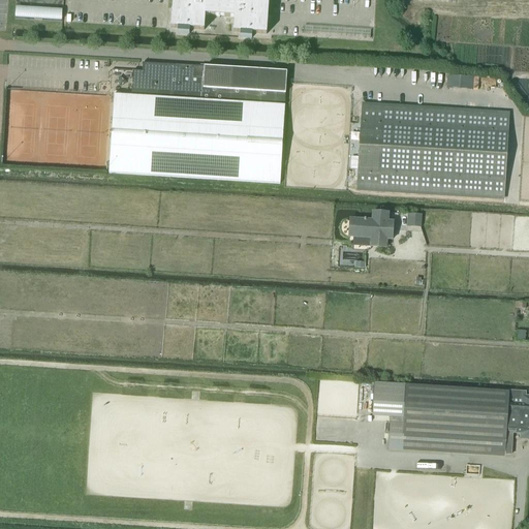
[(173,0),(170,29),(204,31),(205,16),(235,18),(234,33),(267,35),(269,0),(173,0)]
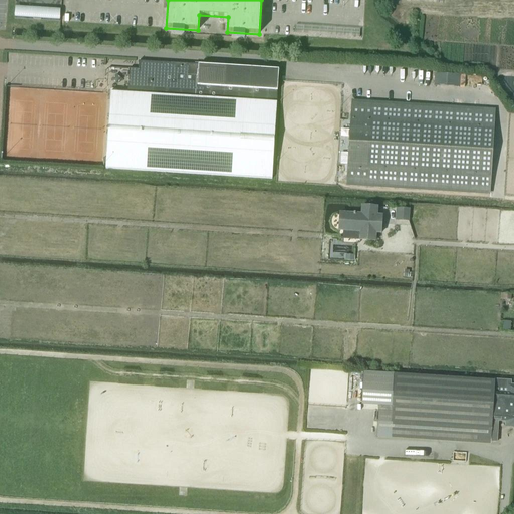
[(33,20),(34,8),(15,7),(15,19),(33,20)]
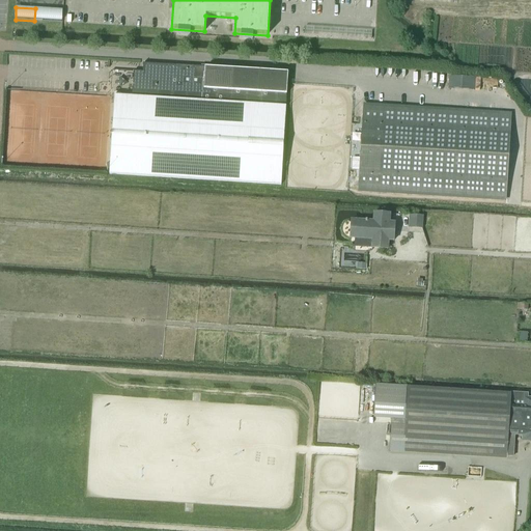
[(44,8),(35,8),(34,21),(43,21),(44,8)]
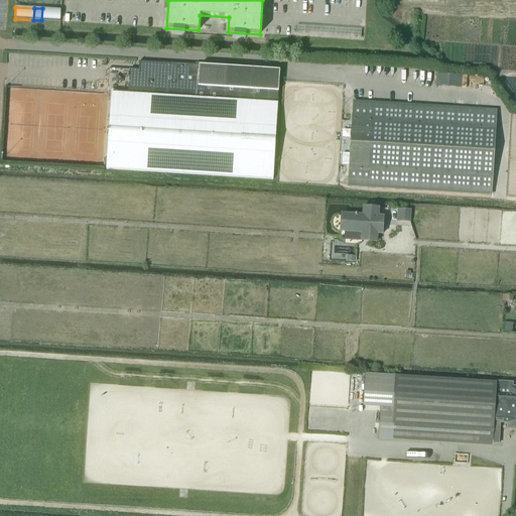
[(60,9),(42,8),(41,20),(59,21),(60,9)]
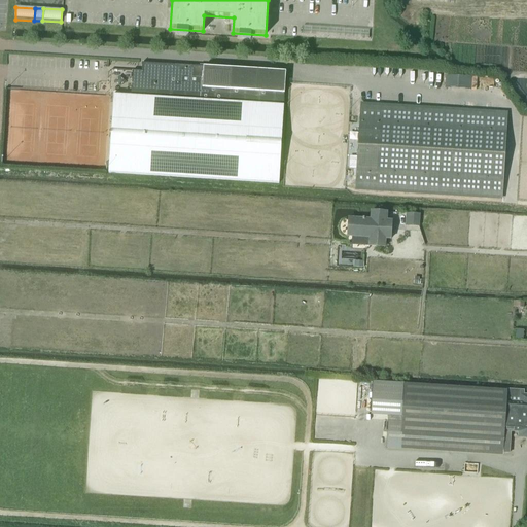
[(285,73),(142,64),(141,72),(132,71),(131,97),(119,96),(119,93),(113,93),(108,174),(279,184),(285,73)]
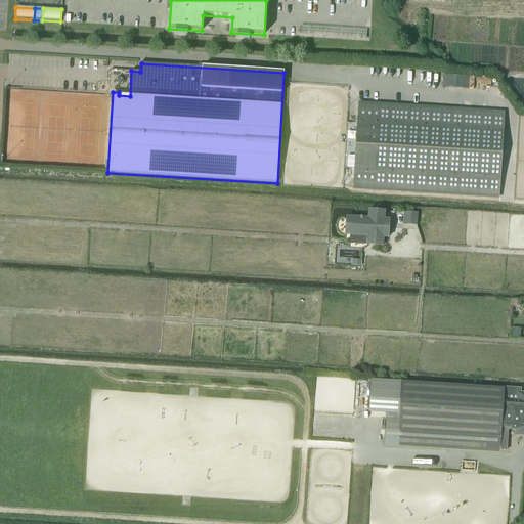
[(442,88),(468,89),(469,77),(443,76),(442,88)]
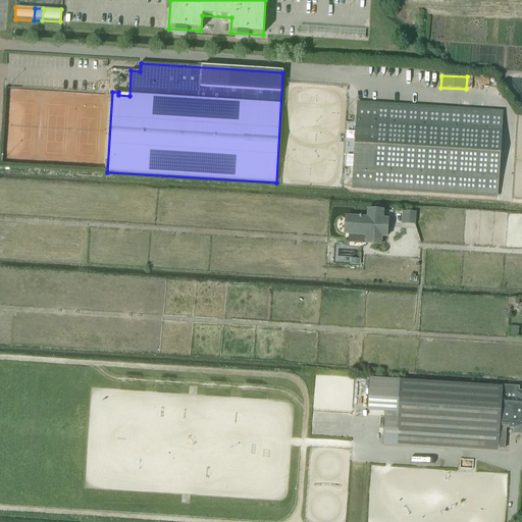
[(356,105),(352,175),(351,188),(497,197),(502,114),(356,105)]
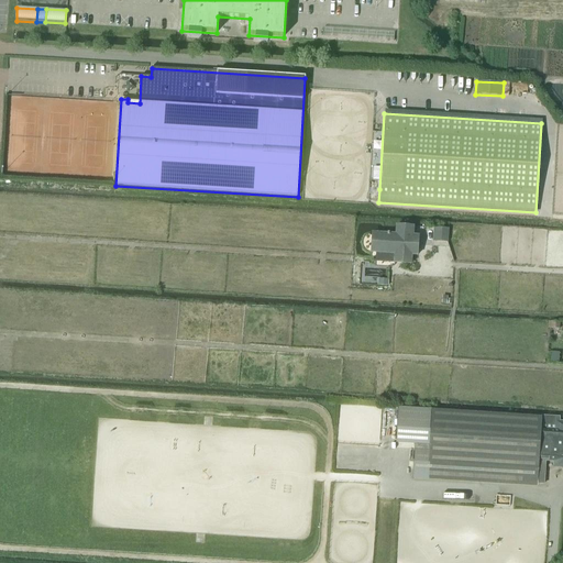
[(377,234),(376,253),(395,254),(394,264),(410,265),(411,255),(417,256),(418,236),(412,236),(414,228),(397,227),(396,235),(389,235),(389,234),(387,234),(387,235),(377,234)]
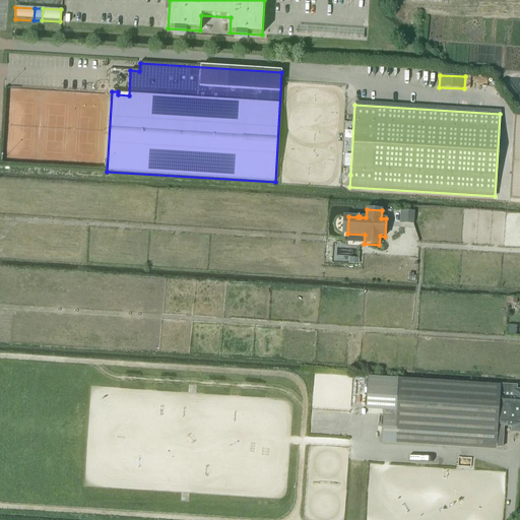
[(368,378),(366,410),(384,411),(382,440),(395,441),(439,444),(503,448),(504,427),(514,428),(513,431),(519,431),(519,392),(517,392),(517,386),(512,385),(501,384),(501,386),(398,380),(368,378)]
